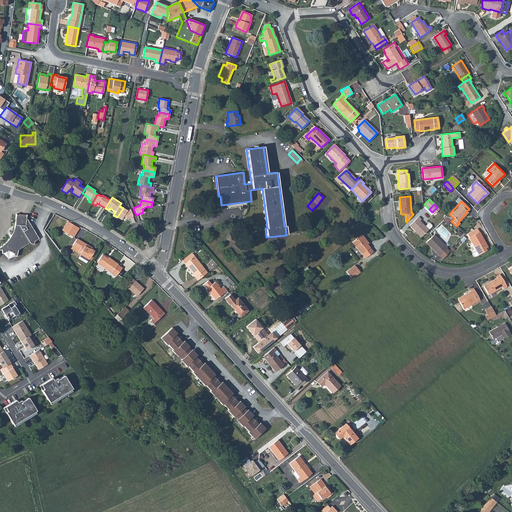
[(126,210),(123,208),(117,217),(121,220),(124,216),(125,219),(132,216),(130,209),(126,210)]
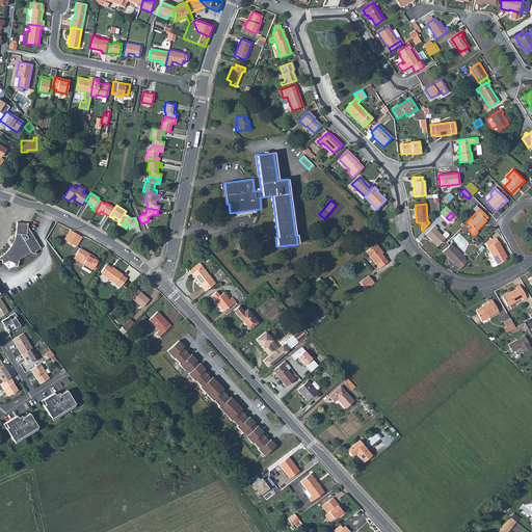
[(1,256),(0,256),(0,259),(1,259),(1,262),(4,259),(8,260),(12,261),(15,263),(16,266),(18,260),(30,253),(33,253),(34,250),(40,247),(27,227),(27,223),(16,222),(16,229),(15,234),(14,238),(12,241),(11,244),(8,248),(5,251),(1,256)]
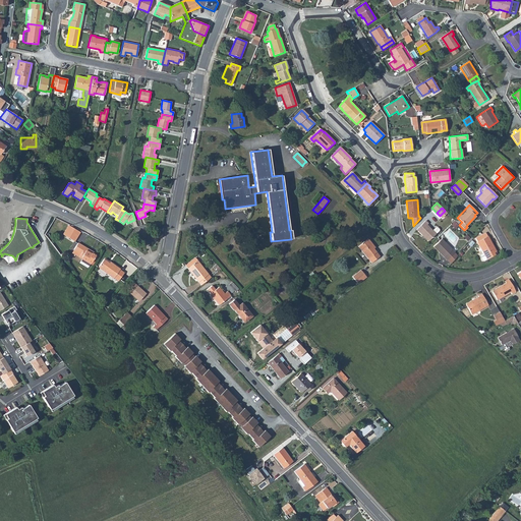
[(424,221),(416,229),(427,241),(439,231),(439,229),(437,227),(436,227),(432,230),(426,225),(427,223),(424,221)]
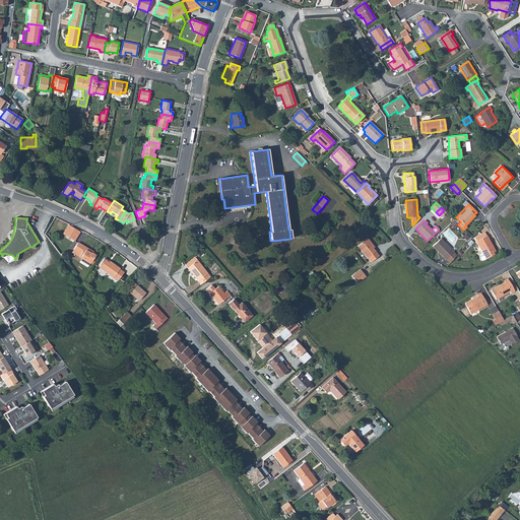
[(68,237),(71,232),(77,235),(79,232),(73,228),(68,224),(63,234),(68,237)]
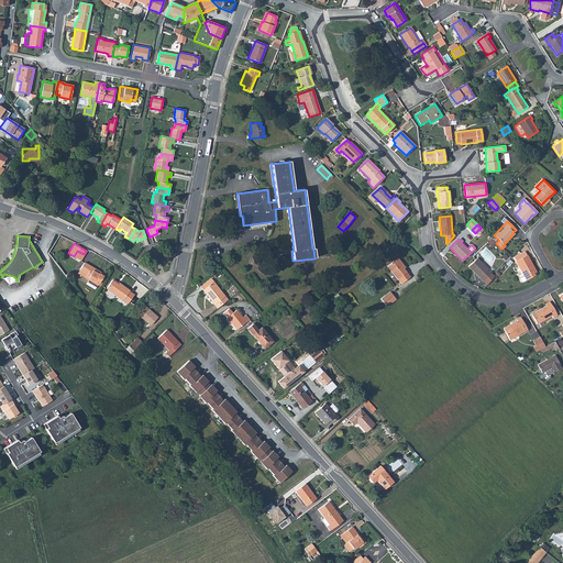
[(84,254),(77,251),(74,256),(79,261),(84,254)]
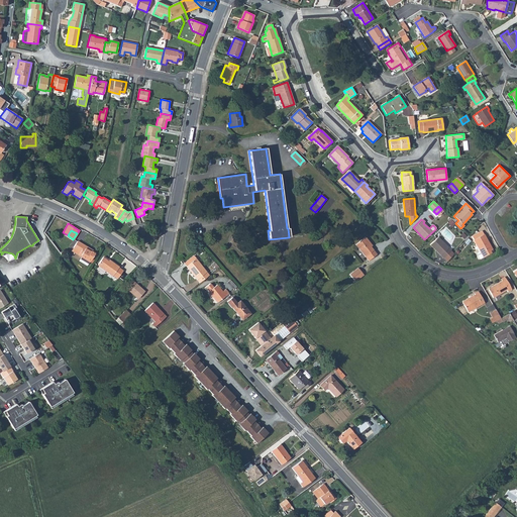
[(482,231),(472,236),(479,250),(477,252),(476,253),(478,257),(480,259),(482,256),(483,256),(490,252),(489,251),(492,249),(482,231)]
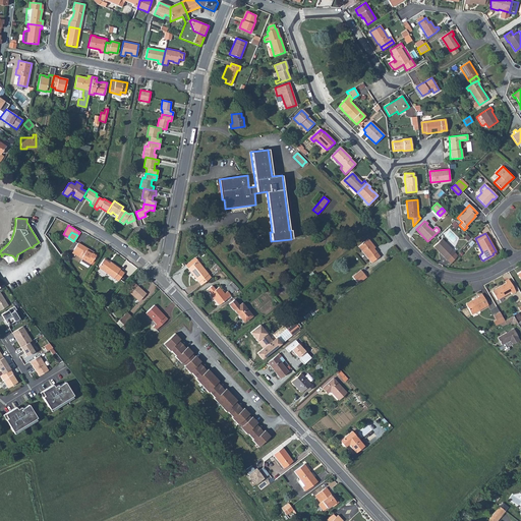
[(358,246),(367,258),(369,257),(373,262),(380,256),(373,248),(371,246),(372,245),(367,239),(358,246)]
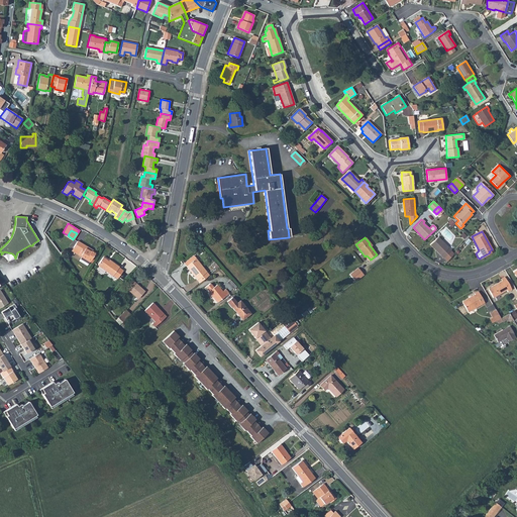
[(429,244),(442,259),(450,250),(437,237),(429,244)]
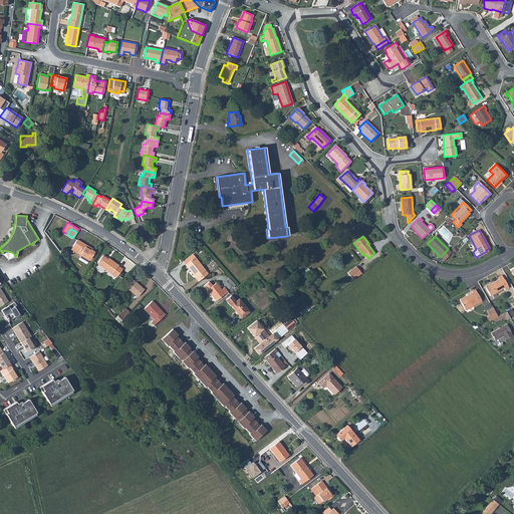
[(76,240),(72,246),(79,250),(77,253),(80,255),(88,260),(89,260),(93,252),(88,248),(88,247),(76,240)]
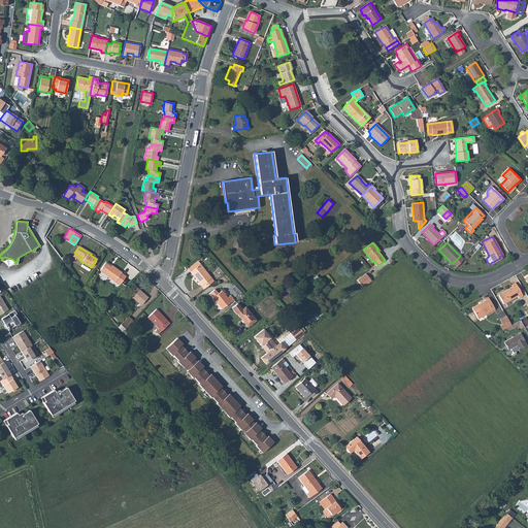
[(460,256),(452,264),(456,267),(463,259),(460,256)]
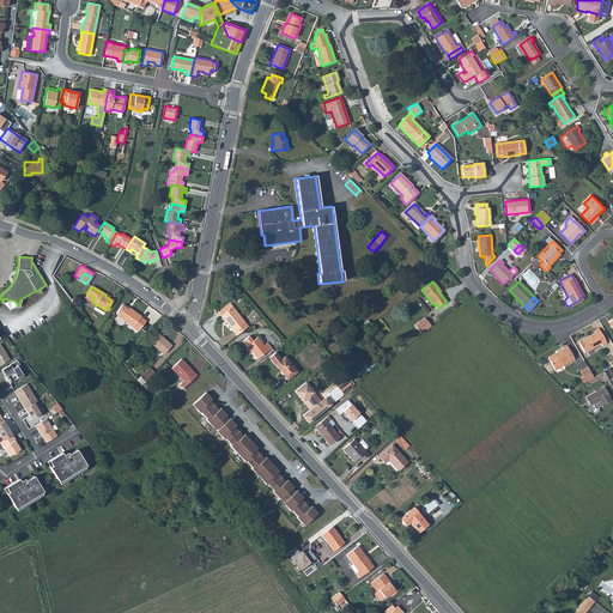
[(230,327),(237,335),(248,326),(229,303),(218,313),(230,327)]
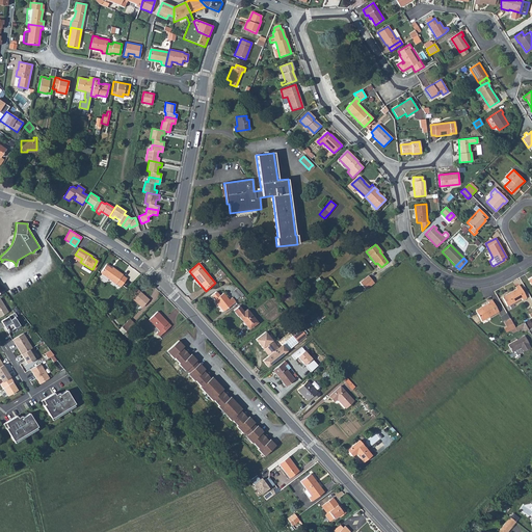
[(91,269),(83,264),(81,268),(89,272),(91,269)]
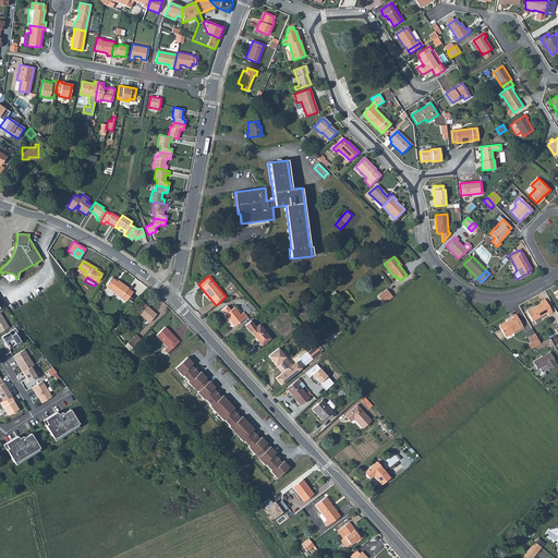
[(117,281),(110,277),(105,286),(126,301),(134,291),(118,280),(117,281)]
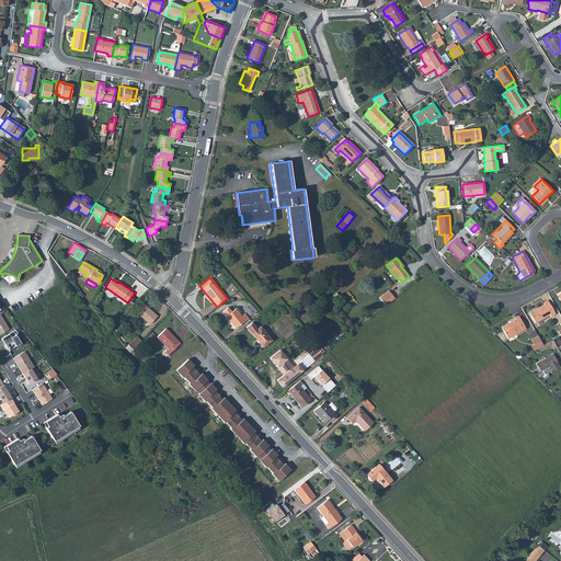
[(388,290),(379,298),(385,306),(395,298),(388,290)]
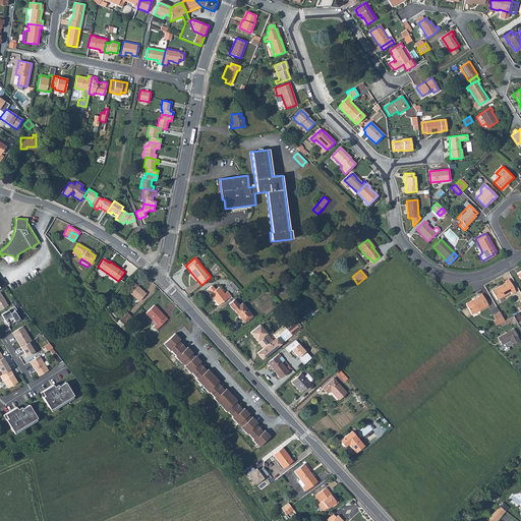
[(505,283),(490,291),(496,300),(510,292),(511,294),(515,292),(508,279),(504,281),(505,283)]
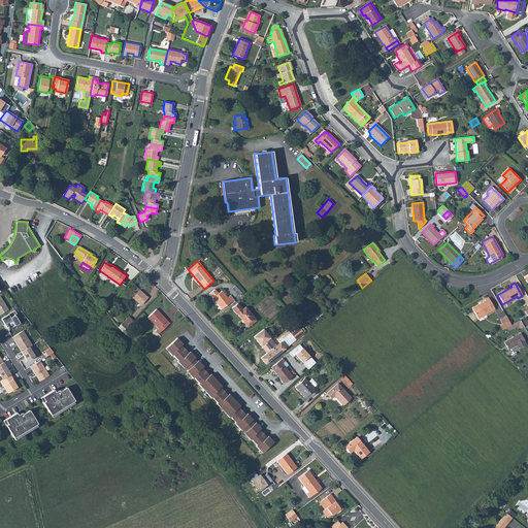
[(134,286),(127,293),(140,305),(147,298),(143,294),(146,291),(139,285),(137,288),(134,286)]
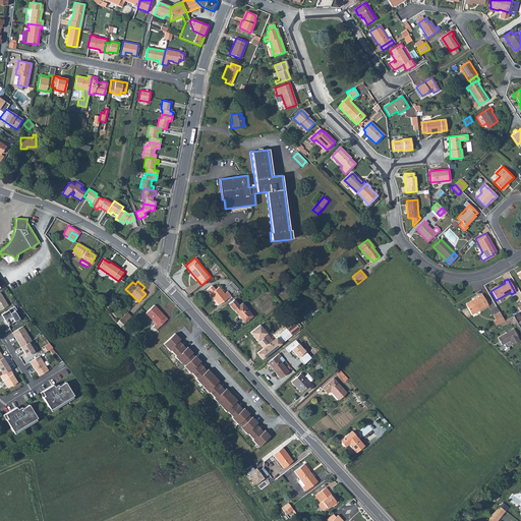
[(232,282),(229,284),(235,292),(238,289),(232,282)]
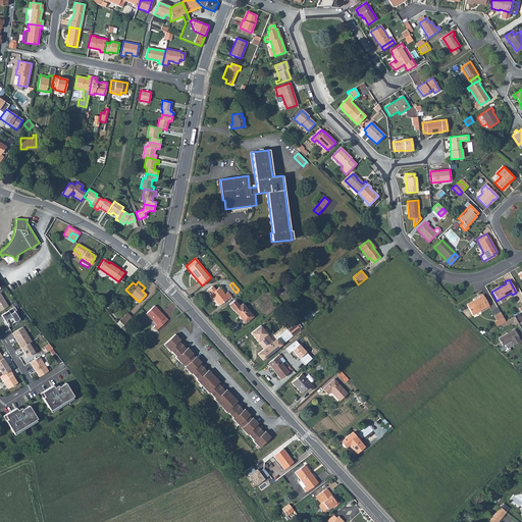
[(219,306),(226,300),(230,296),(227,292),(224,295),(219,288),(215,291),(212,286),(208,290),(211,294),(210,295),(210,296),(213,299),(219,306)]
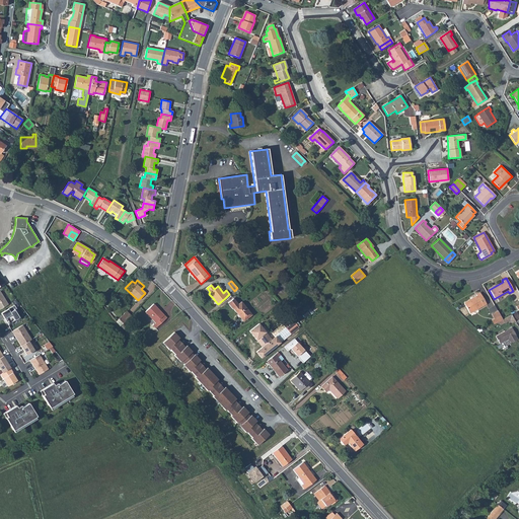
[(475,296),(463,303),(468,313),(486,304),(479,293),(475,295),(475,296)]
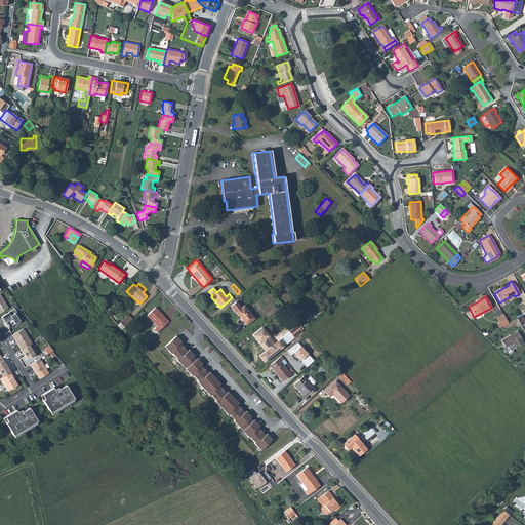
[(236,301),(230,307),(235,313),(236,313),(242,320),(243,319),(247,324),(254,319),(243,305),(240,308),(236,301)]
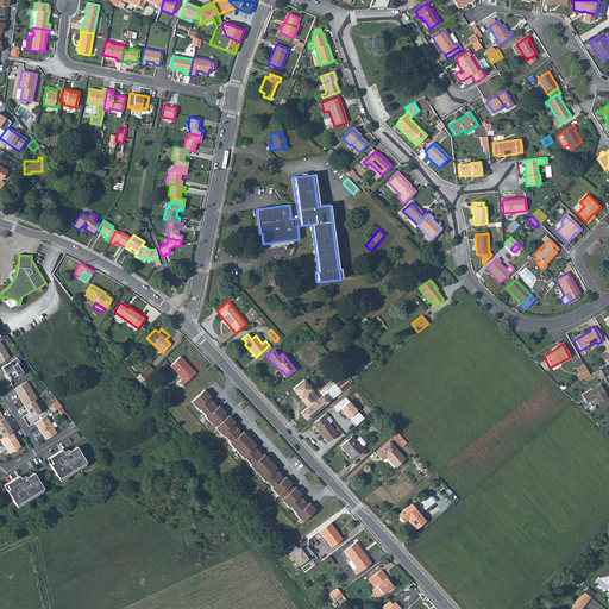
[(17,356),(1,366),(10,378),(23,370),(20,365),(22,364),(17,356)]
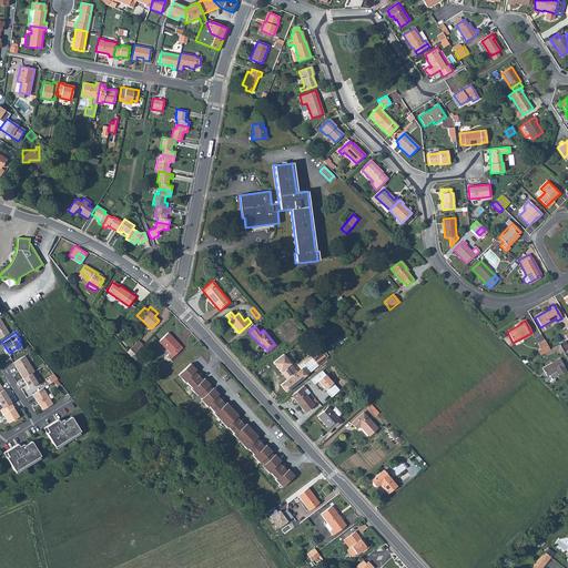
[(168,333),(159,341),(170,353),(166,356),(170,359),(182,347),(168,333)]
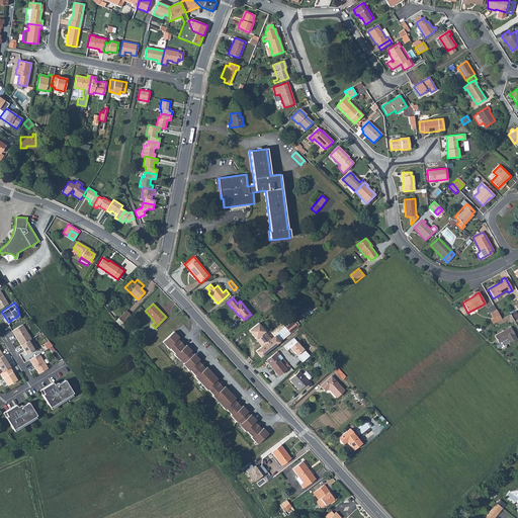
[(490,313),(497,309),(494,304),(487,308),(490,313)]
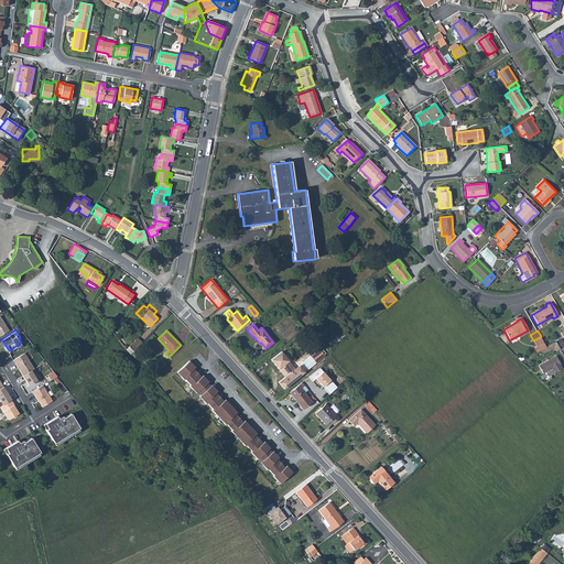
[(128,347),(133,351),(142,343),(138,337),(128,347)]
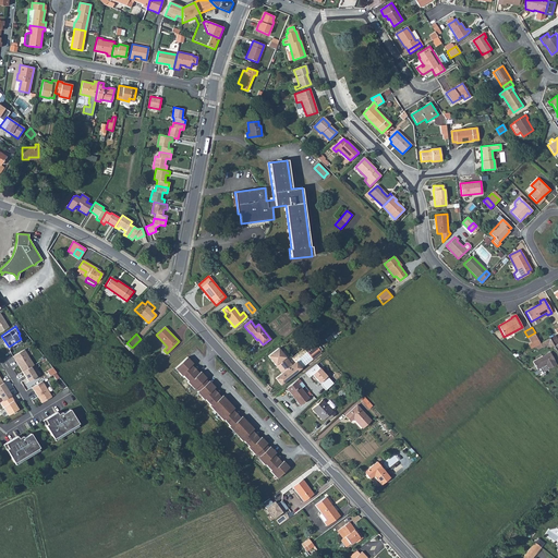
[(534,335),(529,337),(533,347),(538,343),(540,343),(534,335)]
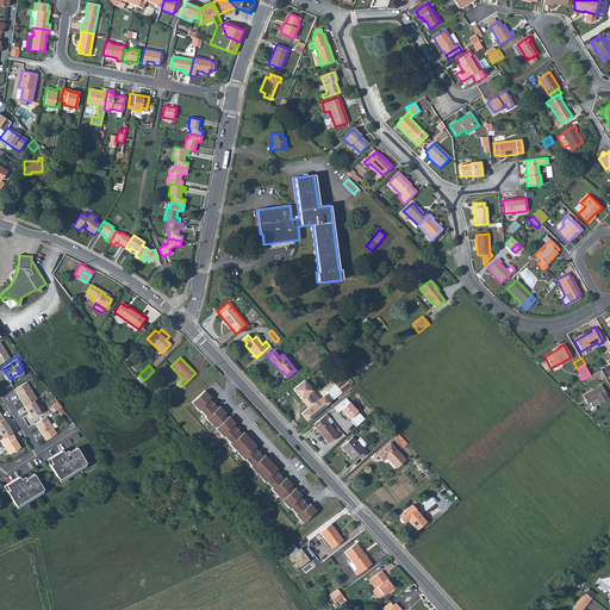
[(590,375),(589,375),(591,380),(598,375),(601,380),(605,378),(601,369),(590,375)]
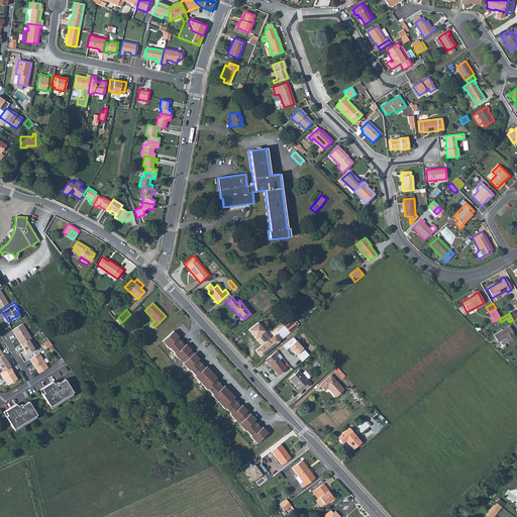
[(254,350),(260,356),(266,352),(298,326),(293,320),(284,327),(284,326),(274,335),(270,338),(264,331),(263,332),(255,324),(248,330),(254,338),(256,337),(263,344),(261,346),(254,350)]
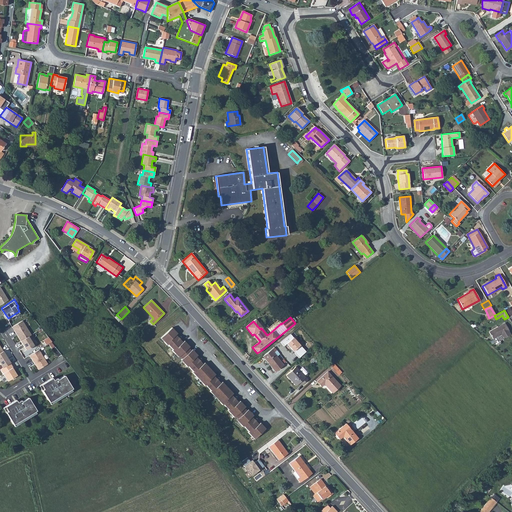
[(21,320),(11,326),(20,341),(27,336),(30,334),(21,320)]
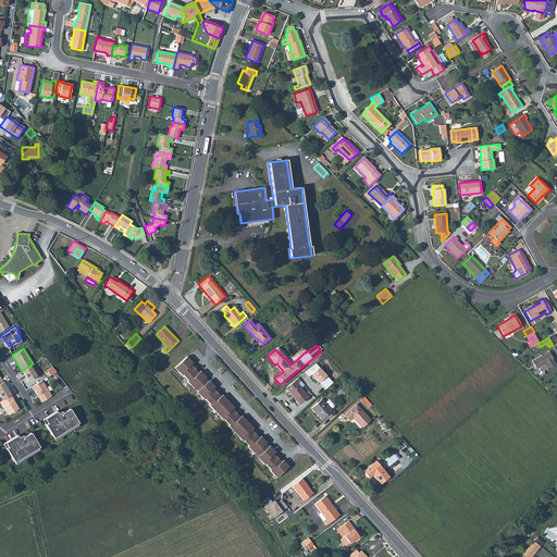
[(535,369),(544,364),(547,368),(555,363),(548,351),(531,361),(535,369)]
